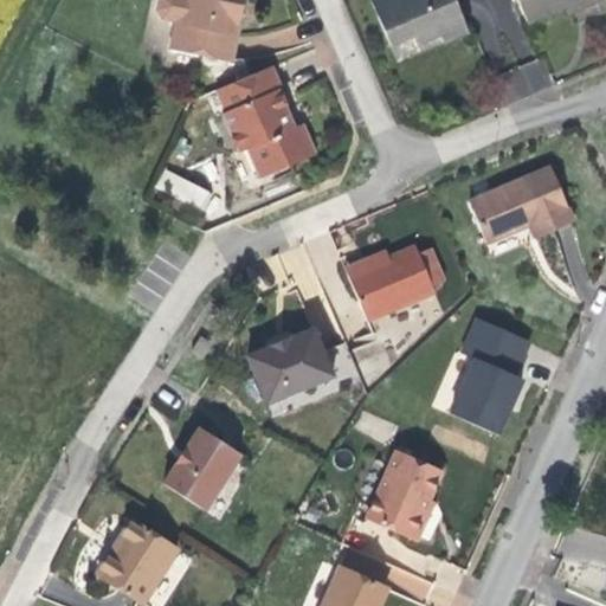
[(244,0),(160,0),(160,13),(167,23),(182,26),(175,52),(230,65),(244,5),(244,0)]
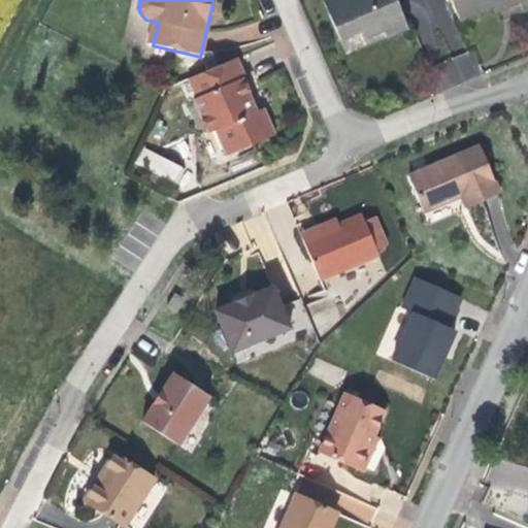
[(406,41),(390,0),(318,0),(332,40),(349,33),(352,39),(354,45),(374,40),(381,52),(406,41)]
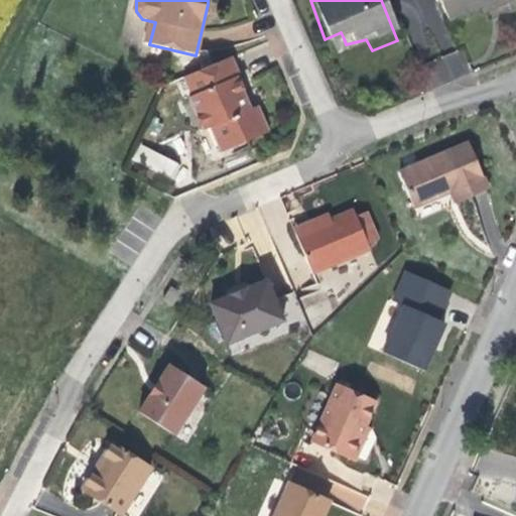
[(511,1),(510,0),(435,0),(445,22),(473,10),(483,6),(488,12),(511,1)]
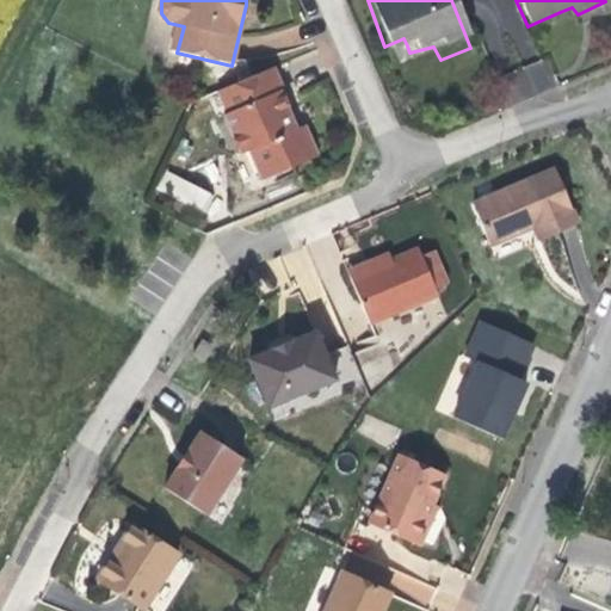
[(545,57),(501,76),(512,103),(557,84),(545,57)]
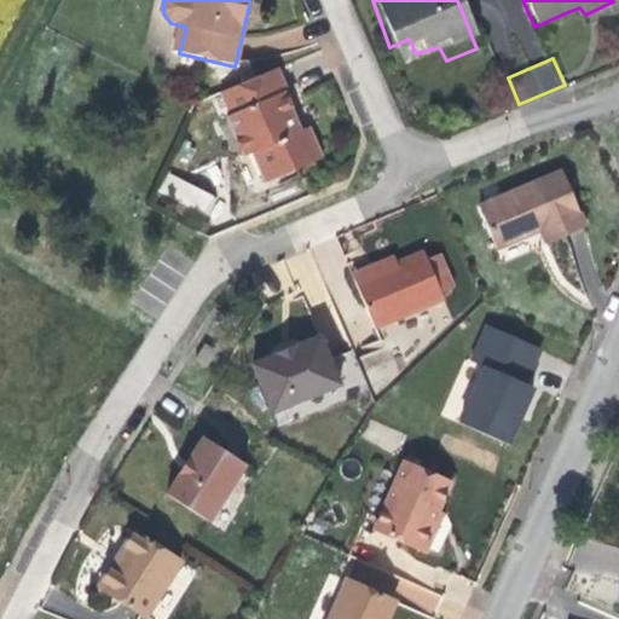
[(285,93),(276,70),(218,96),(227,114),(223,116),(237,157),(249,154),(260,174),(287,162),(291,173),(323,160),(310,129),(298,134),(291,120),(281,97),(285,93)]
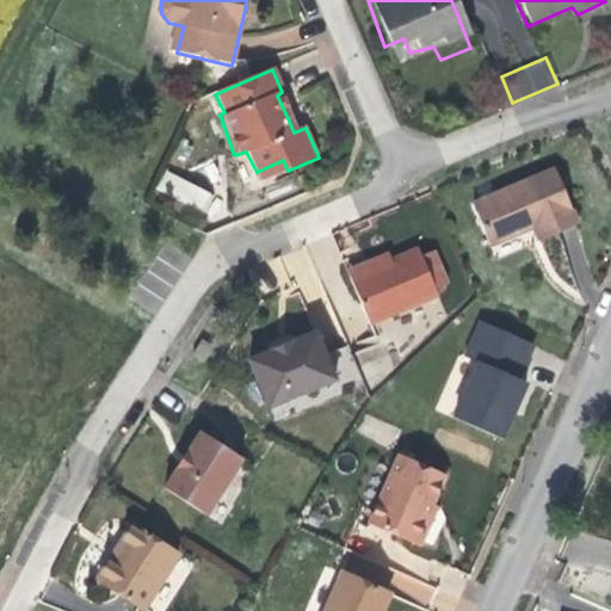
[(260,183),(288,171),(283,160),(257,172),(260,183)]
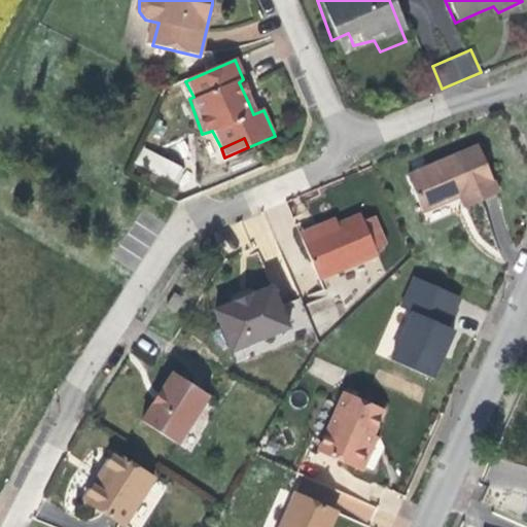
[(135,164),(177,184),(185,168),(143,147),(135,164)]
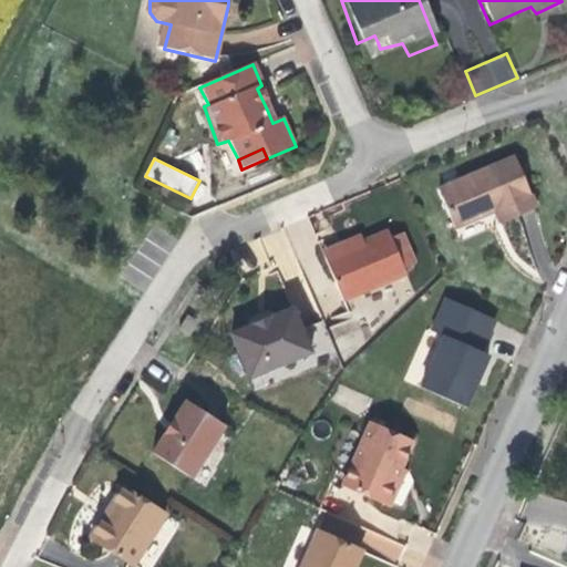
[(515,214),(532,206),(512,158),(435,188),(451,227),(491,214),(495,223),(515,214)]
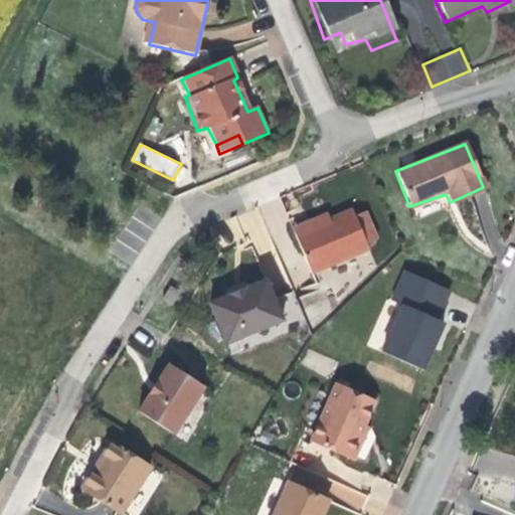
[(295,233),(328,220),(324,210),(313,213),(290,222),(295,233)]
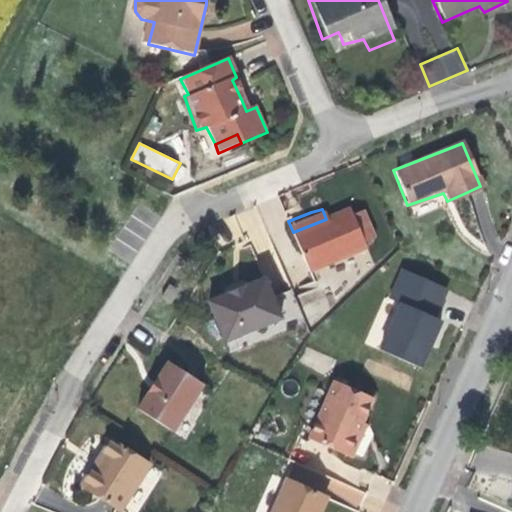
[(351,209),(326,219),(293,232),(309,272),(367,247),(365,242),(354,214),(351,209)]
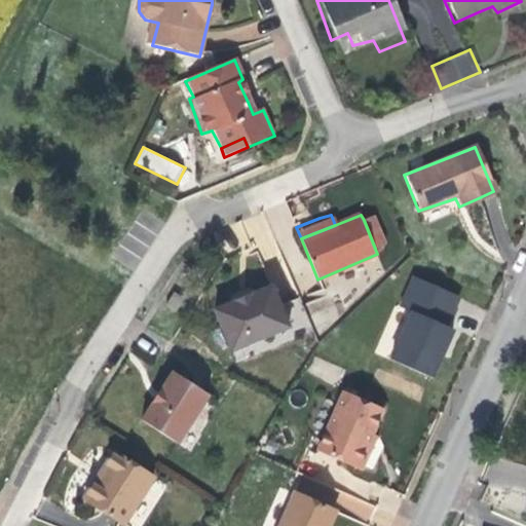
[(376,216),(364,220),(375,249),(386,242),(376,216)]
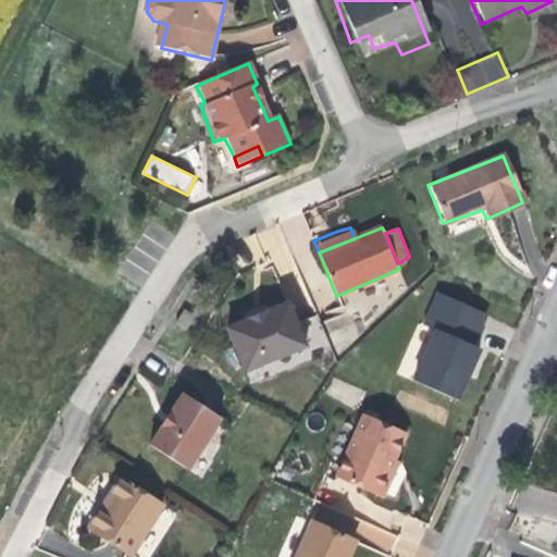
[(470,342),(483,310),(434,289),(419,323),(433,329),(410,379),(453,397),(467,366),(475,345),(470,342)]
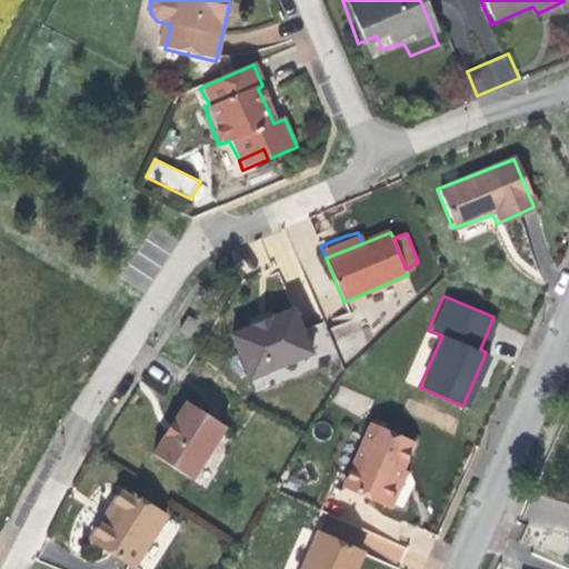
[(291,309),(276,318),(248,329),(248,327),(230,338),(250,381),(311,355),(291,309)]
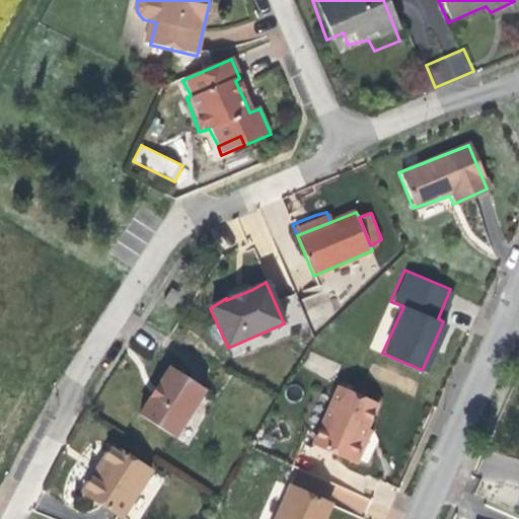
[(226,300),(251,290),(247,283),(238,287),(224,293),(226,298),(226,300)]
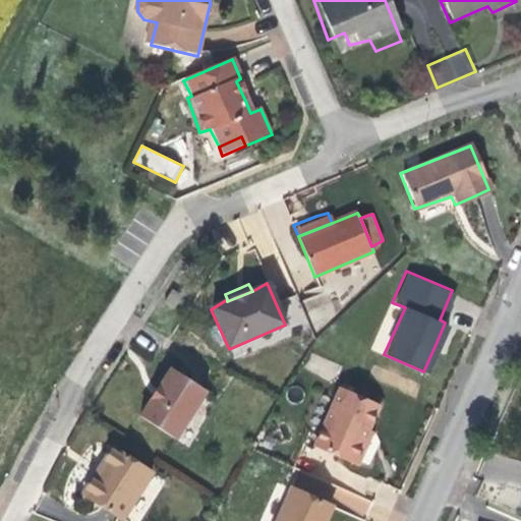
[(330,379),(337,365),(314,354),(308,368),(330,379)]
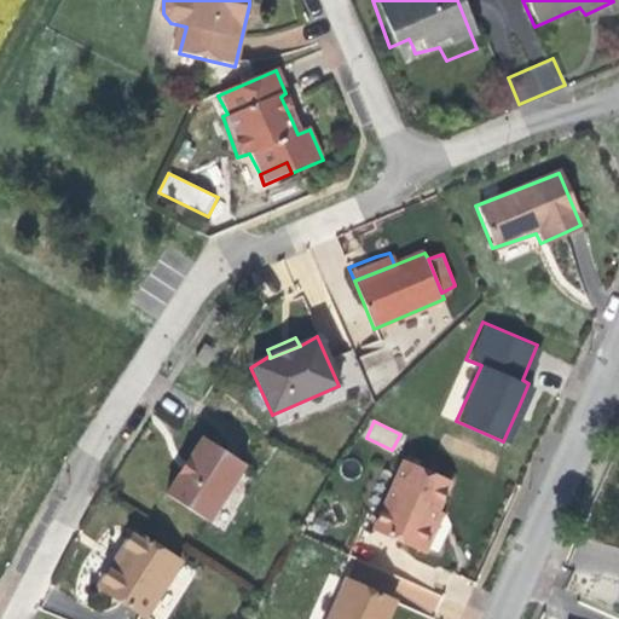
[(207,524),(244,467),(203,439),(184,469),(166,497),(207,524)]
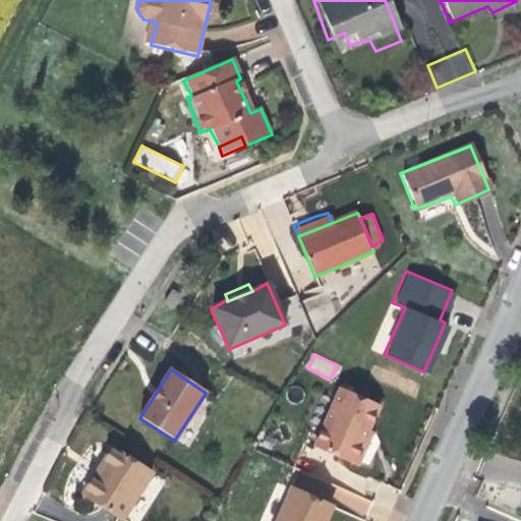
[(372,429),(383,405),(335,385),(309,445),(356,464),(359,459),(363,460),(369,444),(374,431),(372,429)]
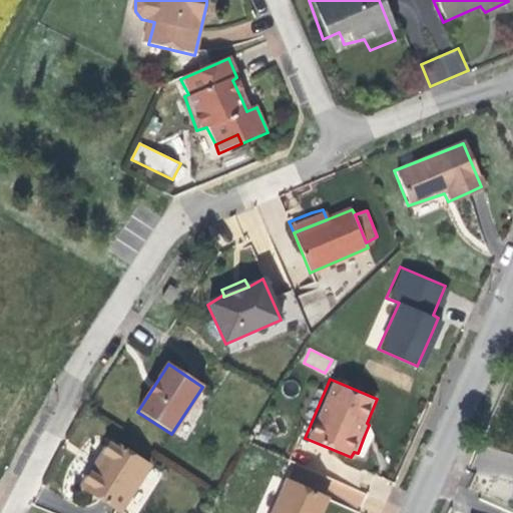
[(116,509),(148,463),(110,438),(95,461),(79,485),(116,509)]
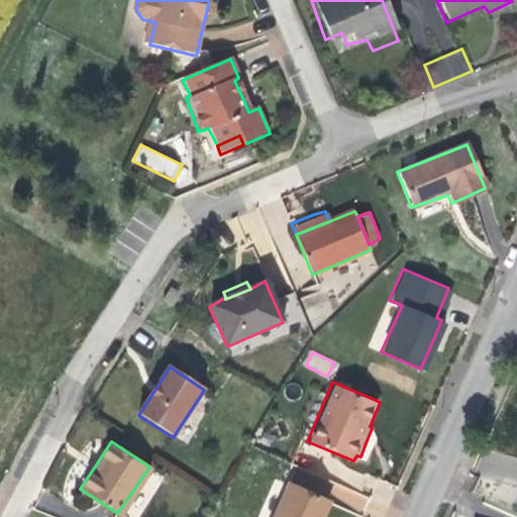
[(321,516),(327,503),(290,485),(275,516),(321,516)]
